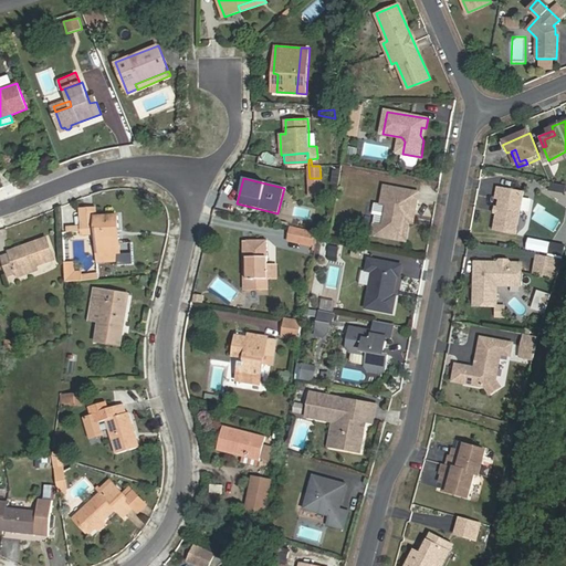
[(310,178),(311,194),(322,192),(321,178),(310,178)]
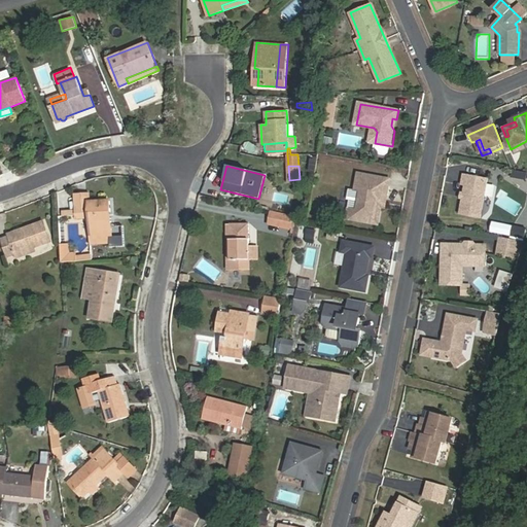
[(391,180),(359,174),(357,181),(390,187),(391,180)]
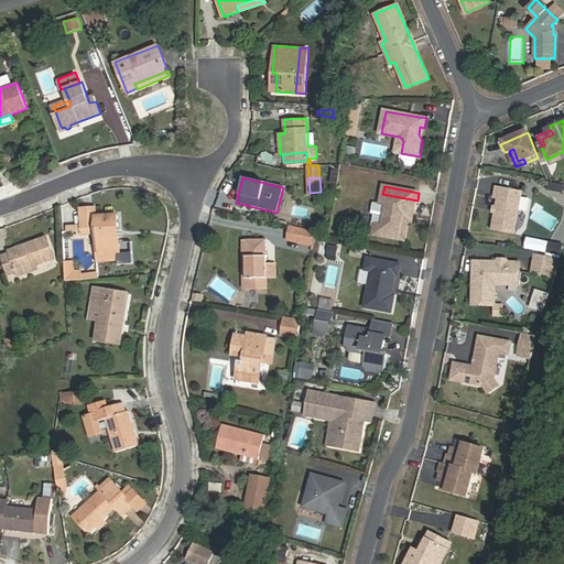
[(498,187),(495,199),(499,201),(498,209),(497,214),(492,231),(514,236),(523,193),(498,187)]
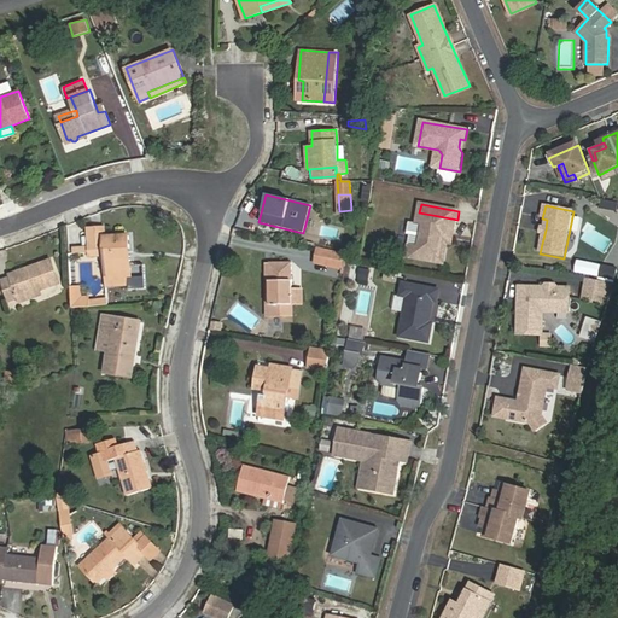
[(458,220),(419,213),(418,223),(424,225),(420,246),(409,245),(407,257),(444,264),(448,244),(452,229),(455,231),(458,220)]
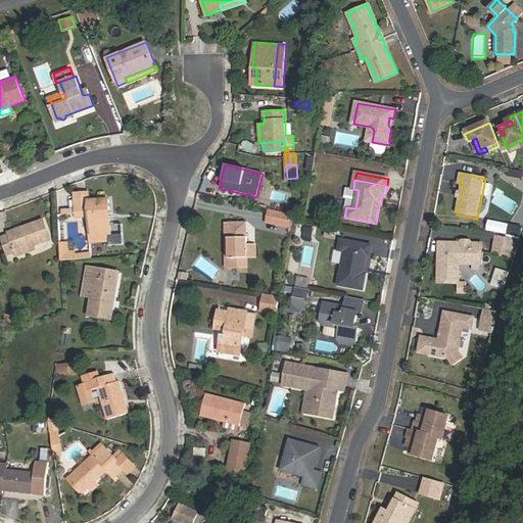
[(89,216),(90,232),(110,232),(109,198),(89,199),(88,192),(75,192),(77,217),(89,216)]
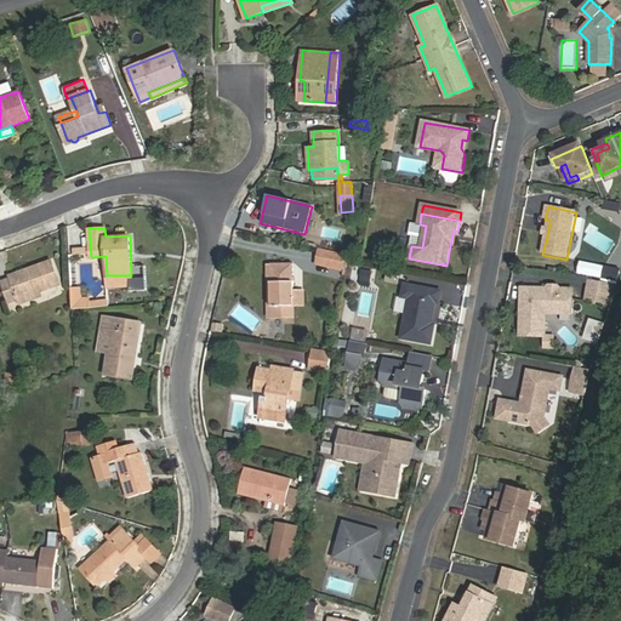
[(345,271),(347,254),(317,250),(314,267),(345,271)]
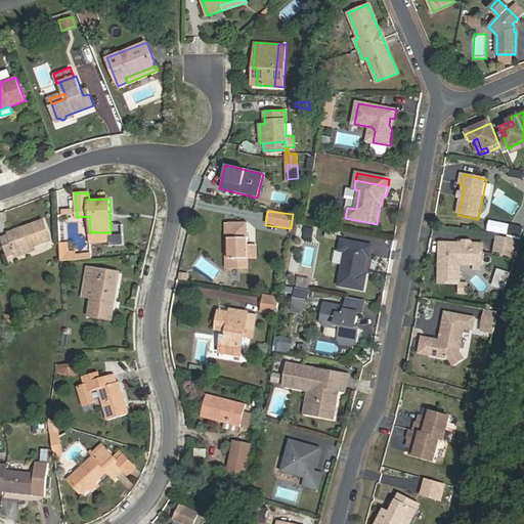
[(7,255),(19,251),(34,246),(51,239),(43,219),(9,232),(9,234),(1,237),(7,255)]
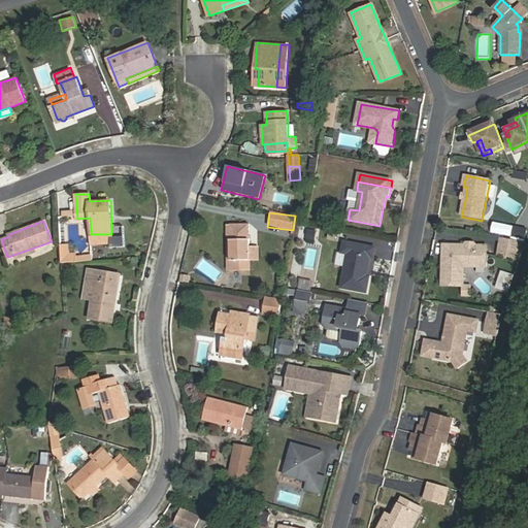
[(248,224),(227,224),(227,269),(251,269),(252,260),(258,260),(258,246),(248,246),(248,224)]
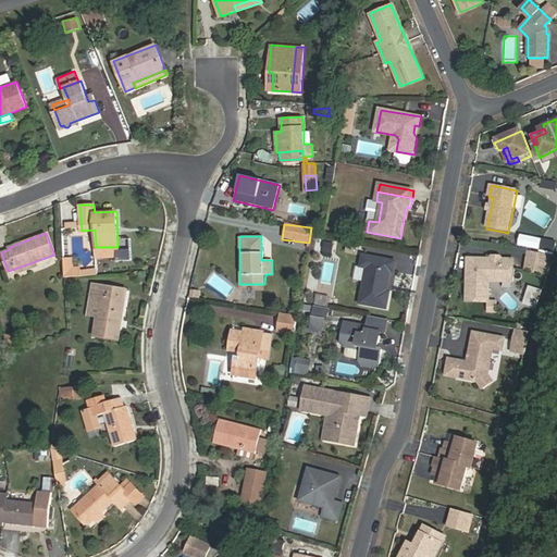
[(542,238),(540,250),(554,254),(556,242),(542,238)]
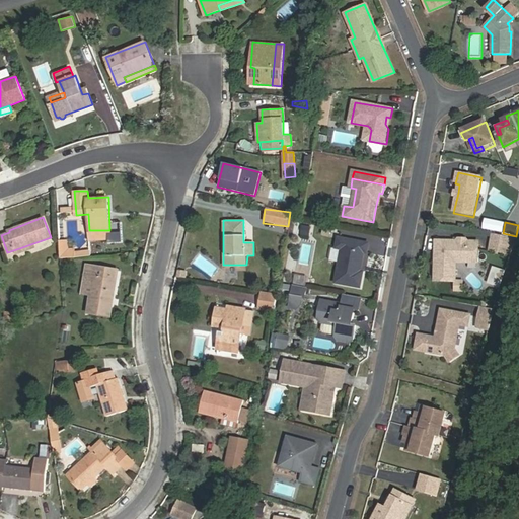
[(109,230),(89,230),(89,239),(110,238),(109,230)]
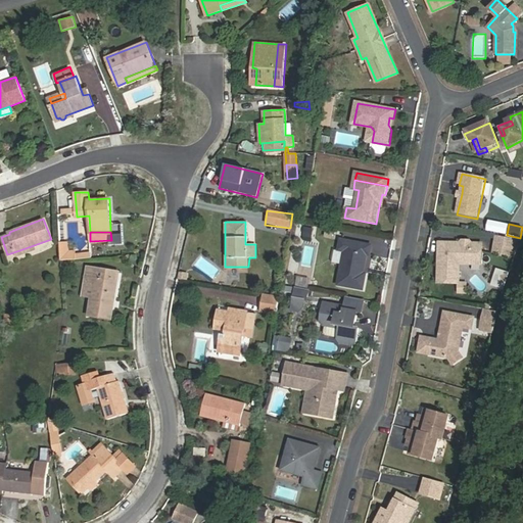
[(510,256),(514,239),(495,236),(492,253),(510,256)]
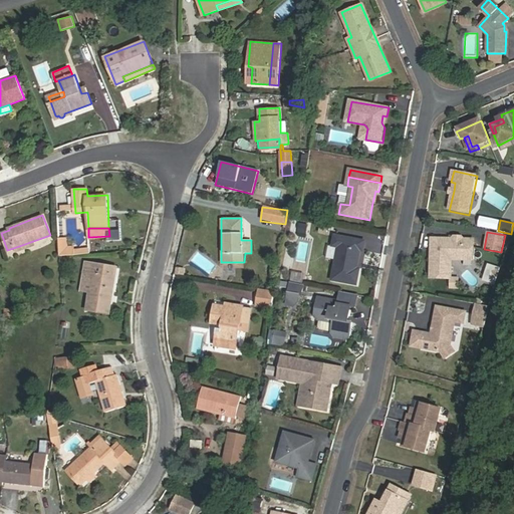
[(364,241),(335,235),(333,245),(338,247),(332,279),(356,284),(359,269),(354,268),(355,262),(358,260),(360,250),(362,250),(364,241)]
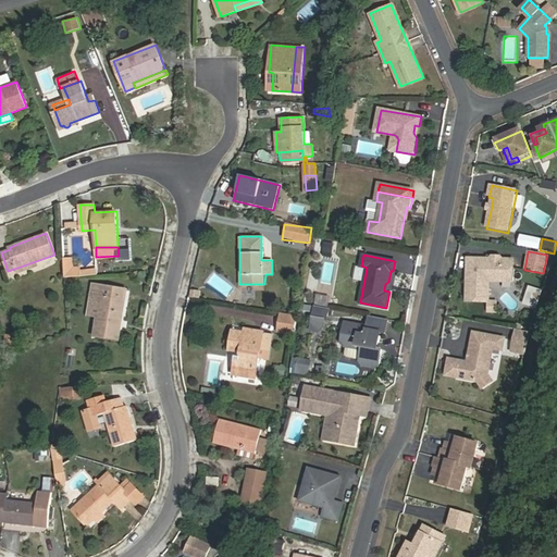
[(548,274),(554,256),(547,255),(543,273),(548,274)]
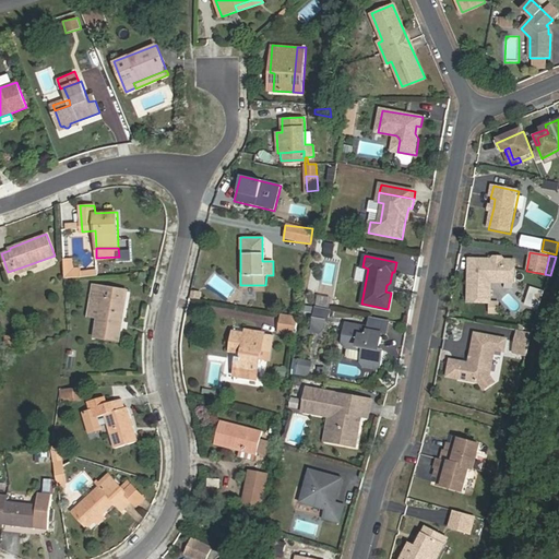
[(66,260),(67,277),(81,276),(81,268),(75,268),(74,259),(66,260)]
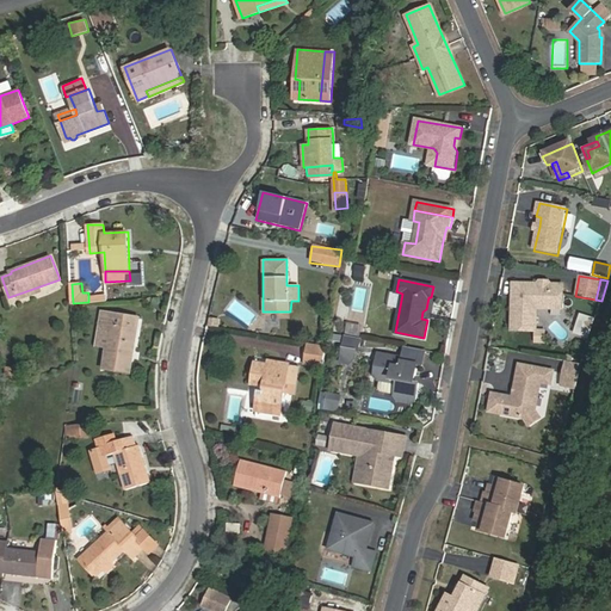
[(513,285),(512,331),(536,332),(537,309),(563,310),(563,287),(551,285),(549,283),(541,283),(537,285),(513,285)]
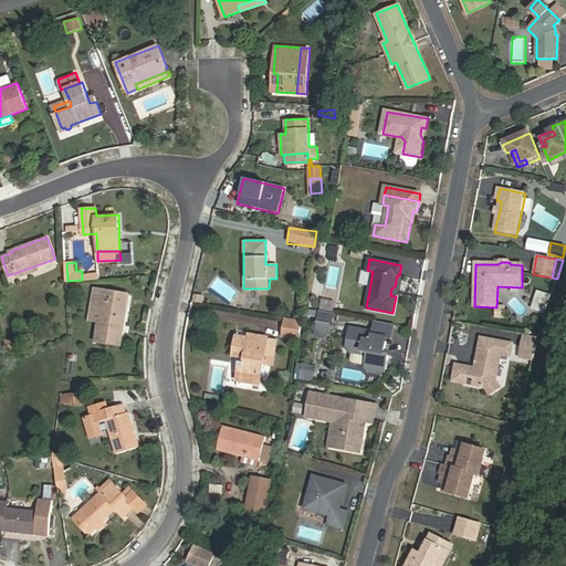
[(37,265),(21,271),(23,275),(38,270),(37,265)]
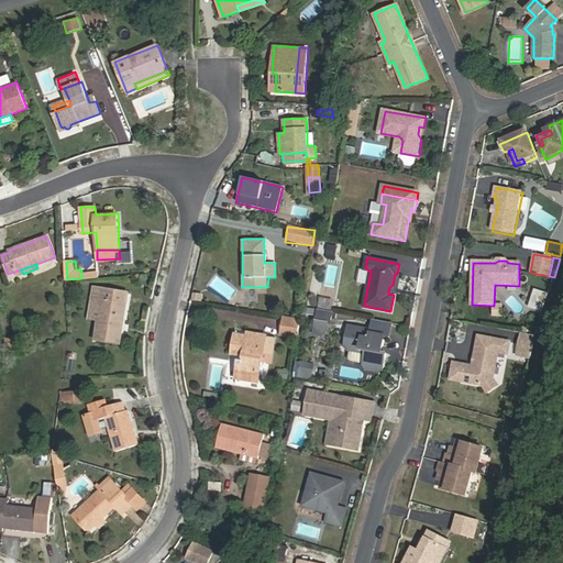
[(99,320),(96,339),(119,343),(128,293),(95,287),(89,318),(99,320)]
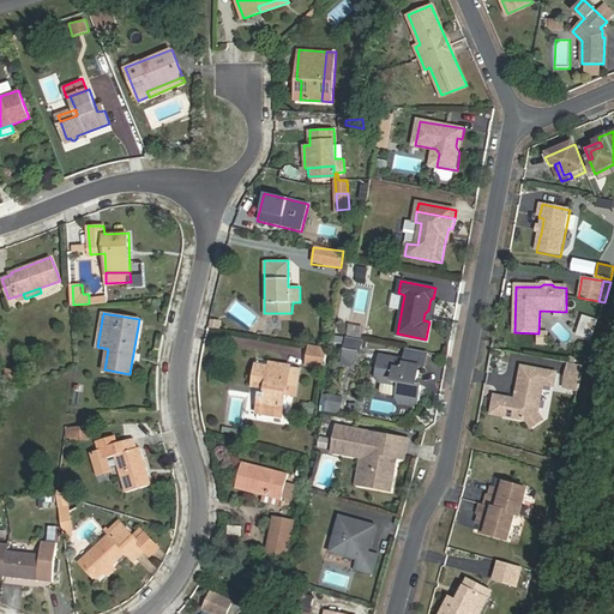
[(591,339),(597,320),(584,315),(578,335),(591,339)]
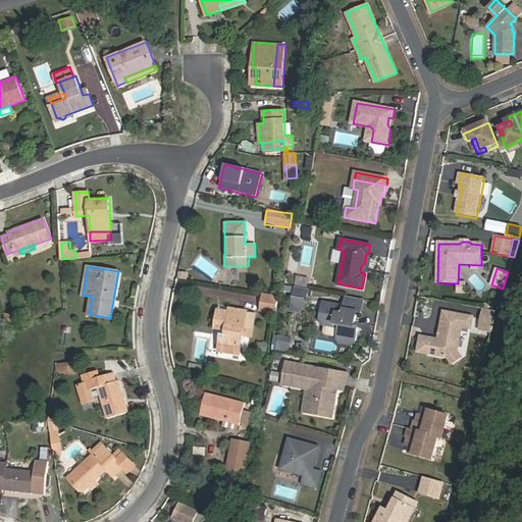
[(297,286),(293,309),(299,310),(303,307),(304,300),(307,300),(309,289),(297,286)]
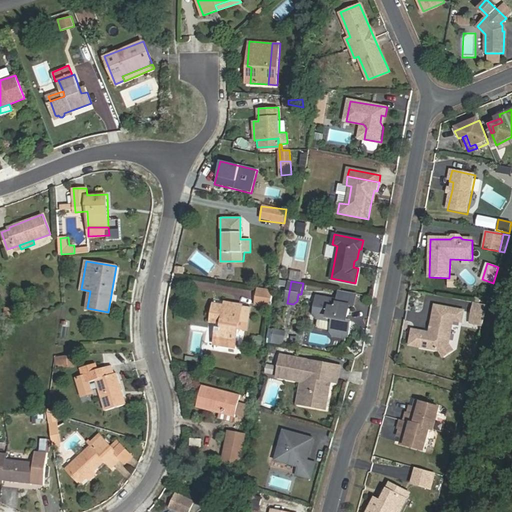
[(354,293),(338,290),(336,299),(336,302),(348,305),(352,306),(354,293)]
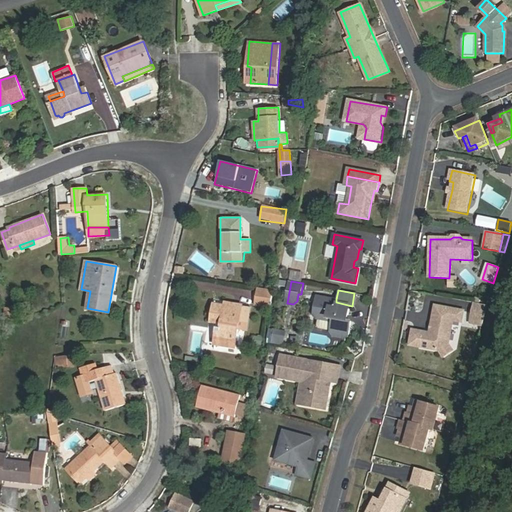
[(256,308),(264,310),(267,296),(259,294),(256,308)]
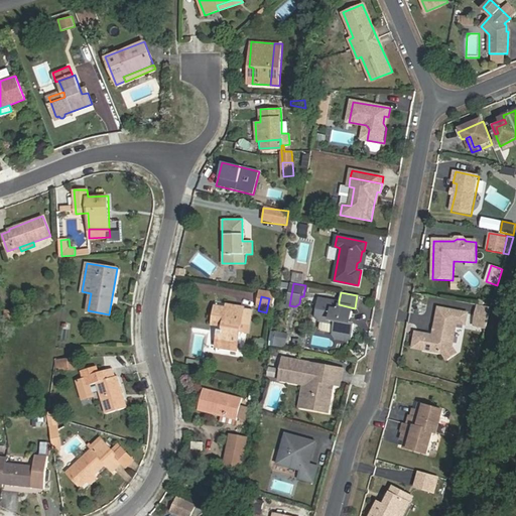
[(350,316),(351,307),(339,304),(339,301),(318,298),(315,315),(314,319),(329,321),(330,319),(335,320),(334,323),(333,334),(336,338),(345,340),(350,337),(352,323),(349,323),(346,321),(347,316),(350,316)]
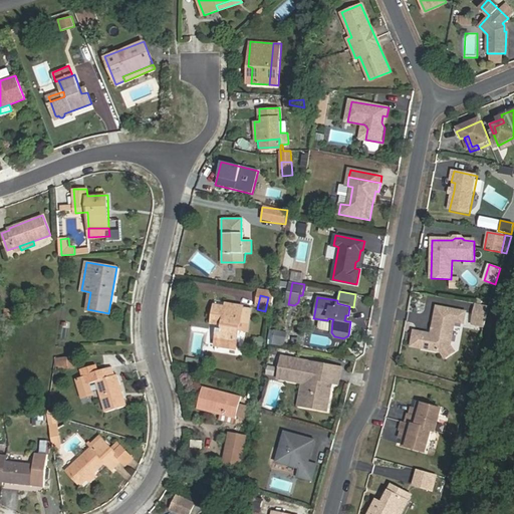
[(219,324),(215,344),(237,348),(245,305),(226,301),(225,306),(215,304),(214,307),(212,323),(219,324)]
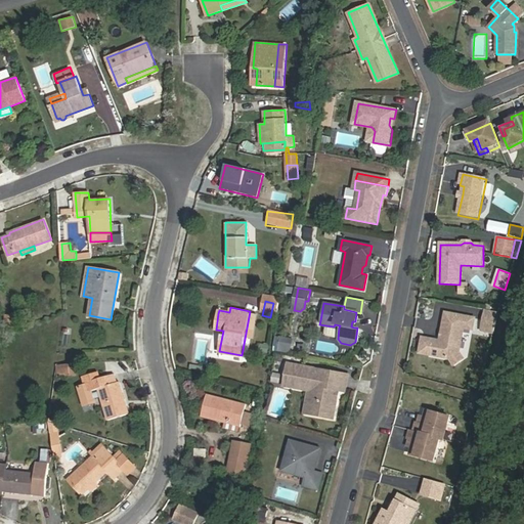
[(485,310),(483,318),(497,321),(499,313),(485,310)]
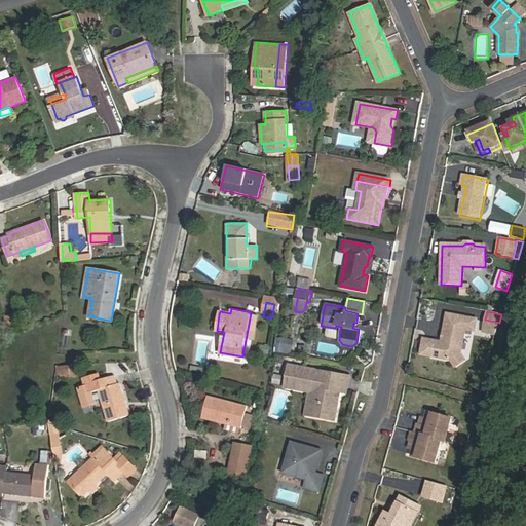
[(442,343),(433,342),(430,358),(450,361),(460,352),(465,328),(474,329),(476,317),(447,312),(442,343)]
